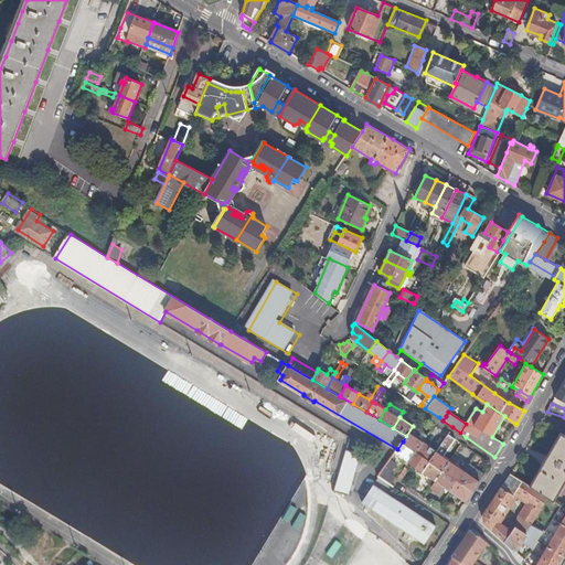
[(423,434),(426,436),(434,424),(430,422),(423,434)]
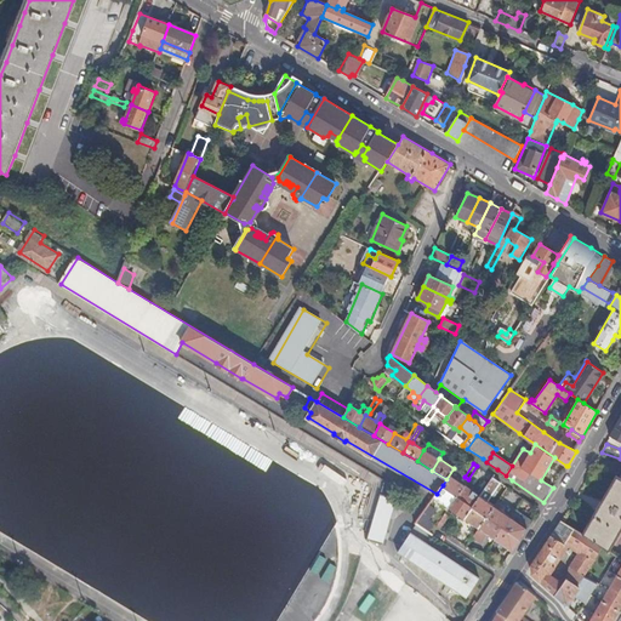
[(443,485),(457,496),(465,485),(467,482),(465,480),(462,484),(456,479),(461,472),(454,468),(446,479),(443,485)]
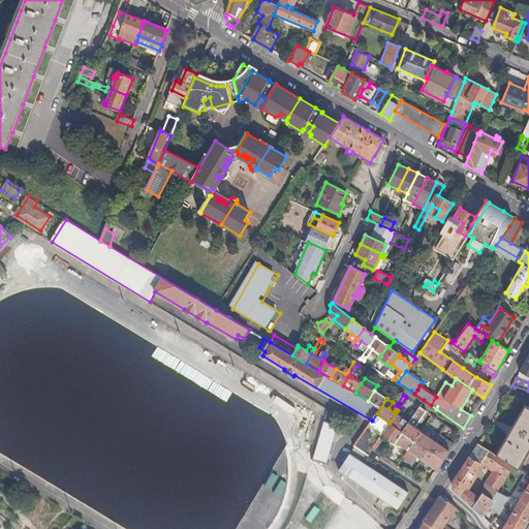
[(526,406),(497,455),(515,466),(519,469),(528,452),(528,405),(528,407),(526,406)]
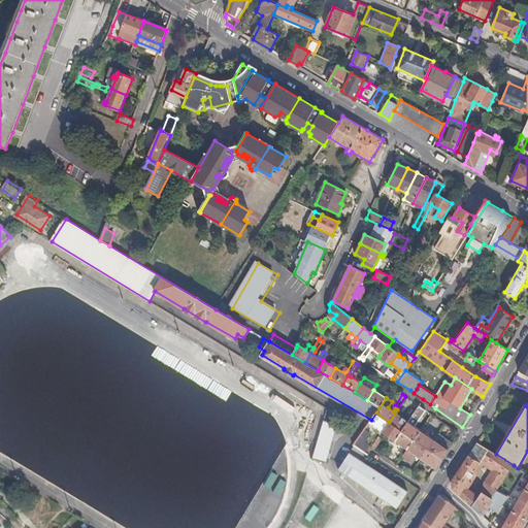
[(401,430),(415,439),(421,430),(416,426),(426,410),(419,405),(410,417),(407,421),(401,430)]
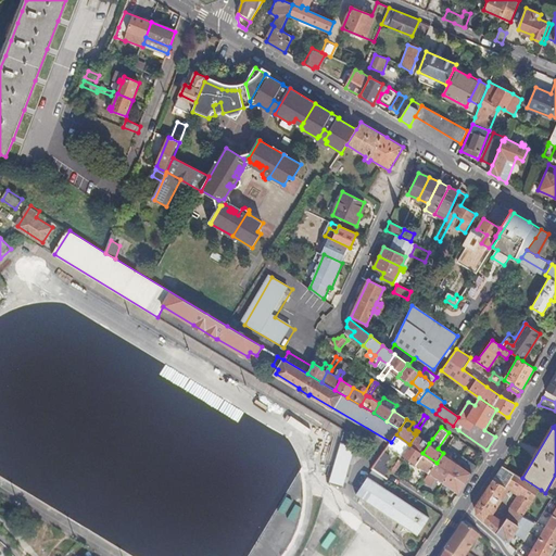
[(399,455),(401,457),(403,454),(409,444),(396,434),(391,442),(389,445),(401,453),(399,455)]
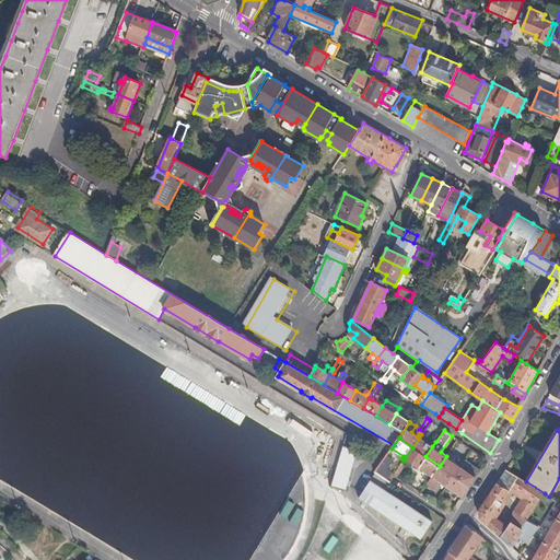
[(419,438),(412,447),(426,456),(432,446),(419,438)]
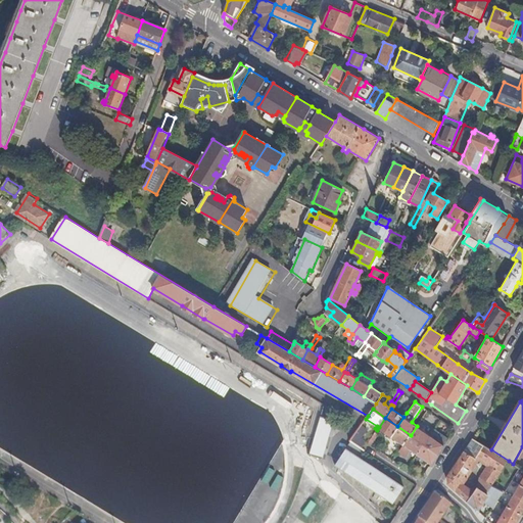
[(332,417),(318,415),(310,454),(324,457),(332,417)]
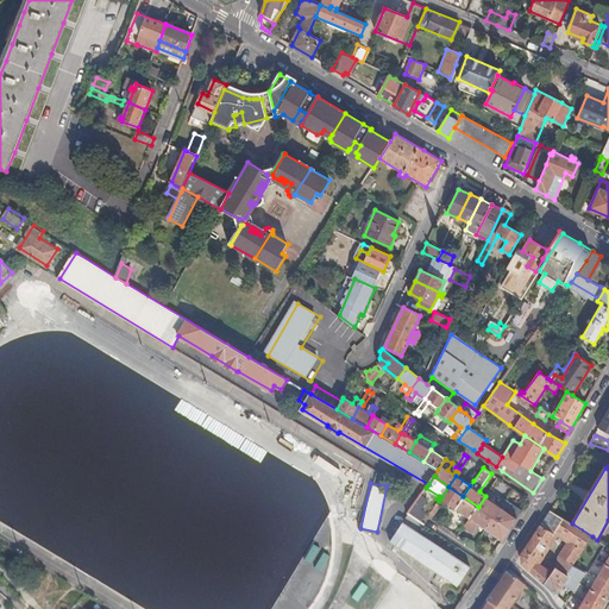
[(449,487),(441,497),(453,506),(451,509),(453,510),(456,508),(463,496),(449,487)]
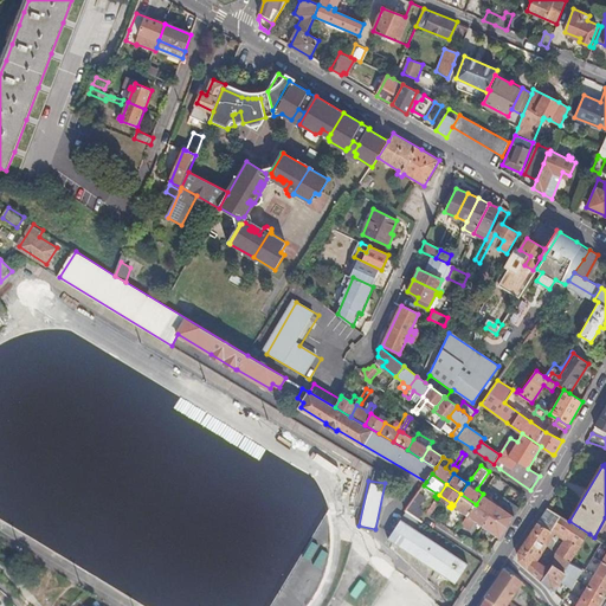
[(476,504),(491,515),(498,504),(489,497),(492,492),(487,489),(485,490),(483,494),(476,504)]
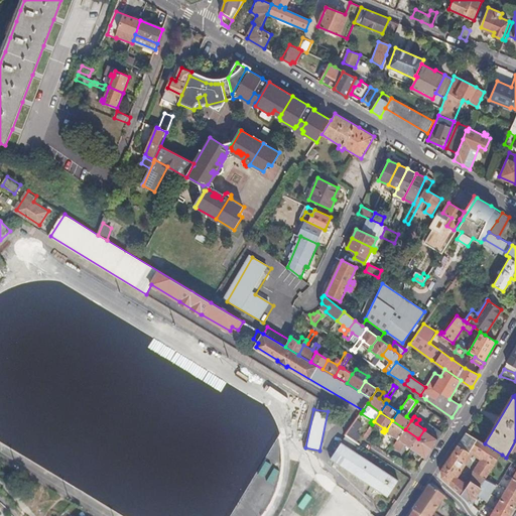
[(346,434),(347,435),(352,438),(362,423),(356,420),(346,434)]
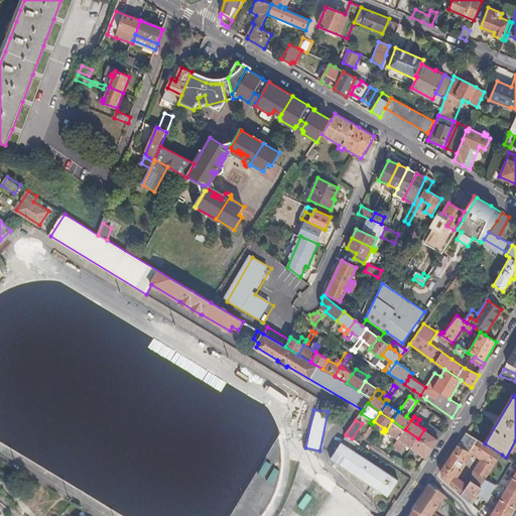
[(392,420),(386,430),(397,437),(395,439),(397,440),(398,438),(405,429),(392,420)]
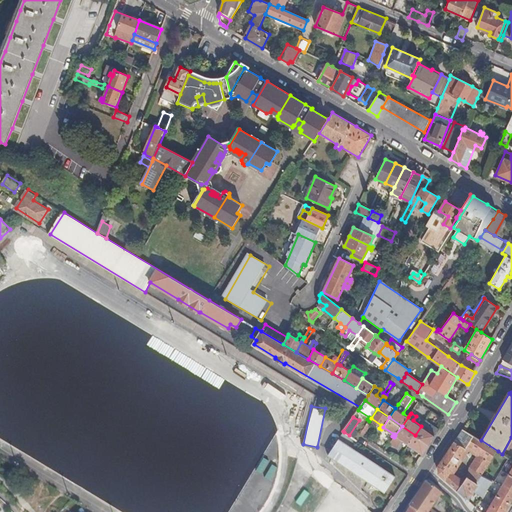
[(426,419),(421,426),(427,430),(431,423),(426,419)]
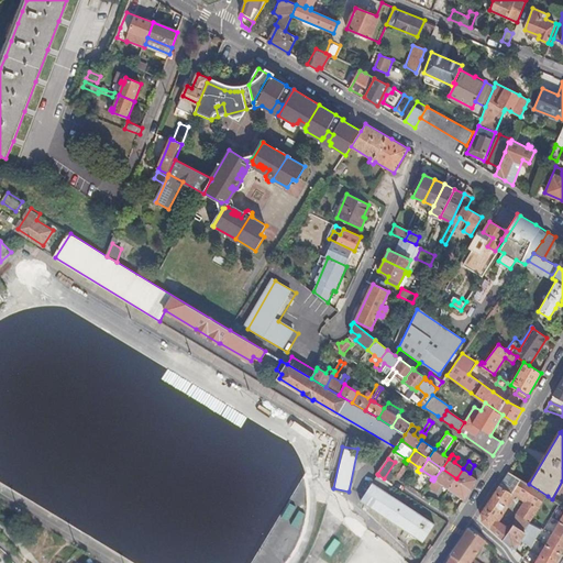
[(404,465),(396,476),(399,479),(407,467),(404,465)]
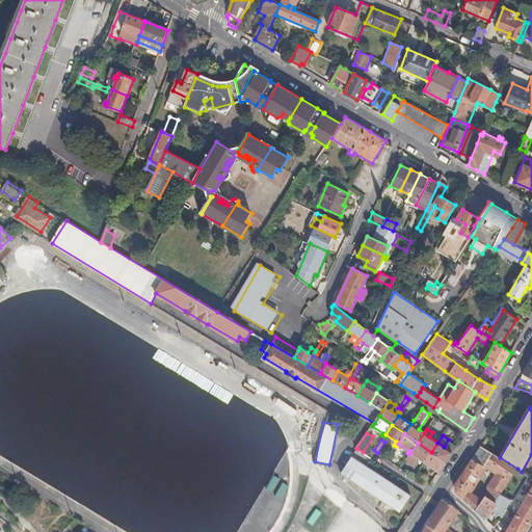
[(431,452),(445,461),(456,446),(448,440),(444,447),(437,443),(431,452)]
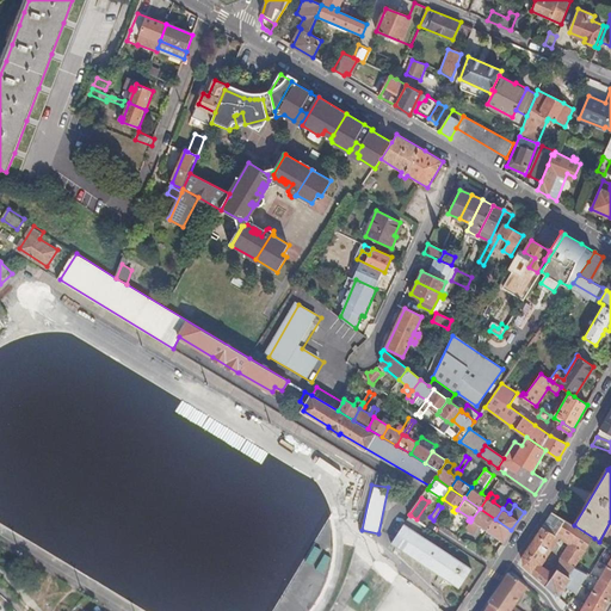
[(471,519),(487,530),(495,519),(480,508),(471,519)]
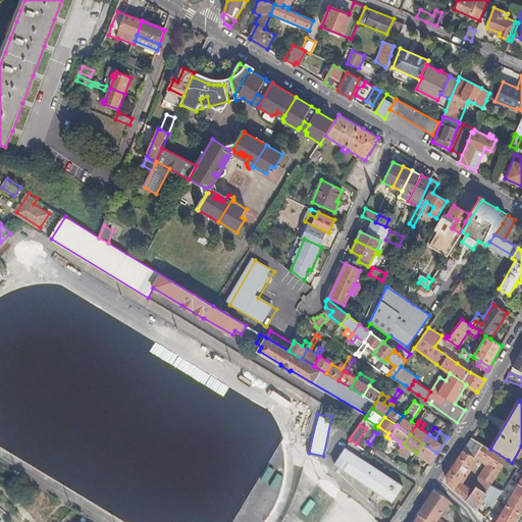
[(386,436),(377,449),(379,451),(388,437),(386,436)]
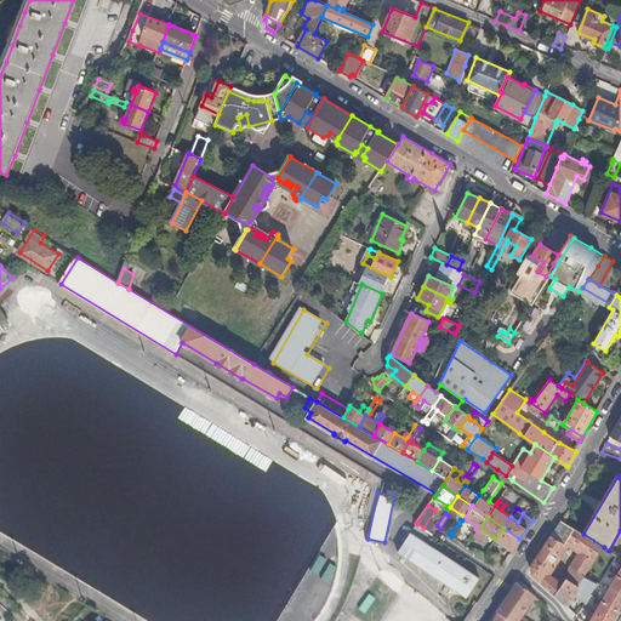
[(533,574),(556,596),(563,584),(551,574),(552,571),(554,567),(552,564),(564,545),(579,554),(577,557),(592,565),(604,547),(584,534),(560,519),(550,536),(551,537),(531,565),(533,574)]
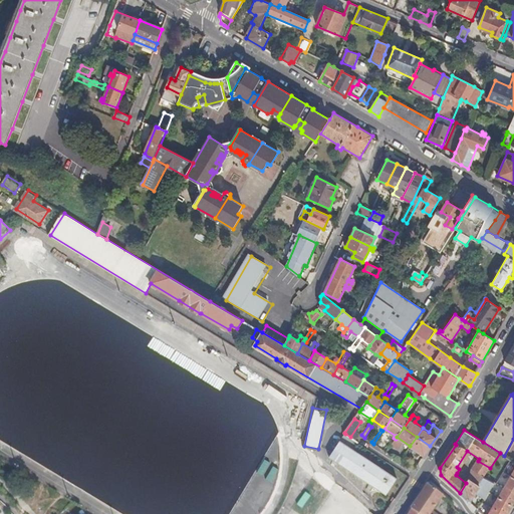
[(354,450),(359,443),(356,442),(350,437),(345,434),(330,456),(388,494),(398,478),(354,450)]
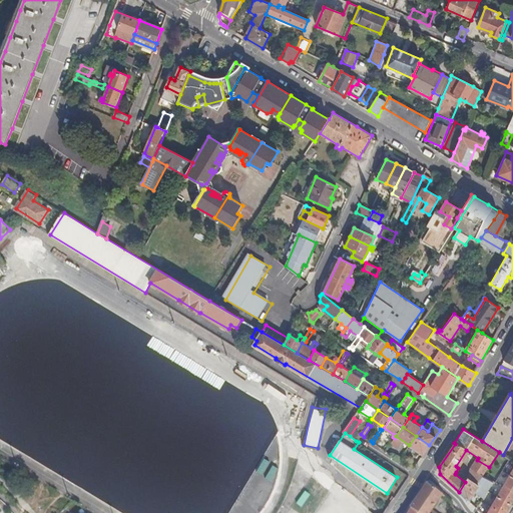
[(409,445),(423,455),(429,445),(416,436),(409,445)]
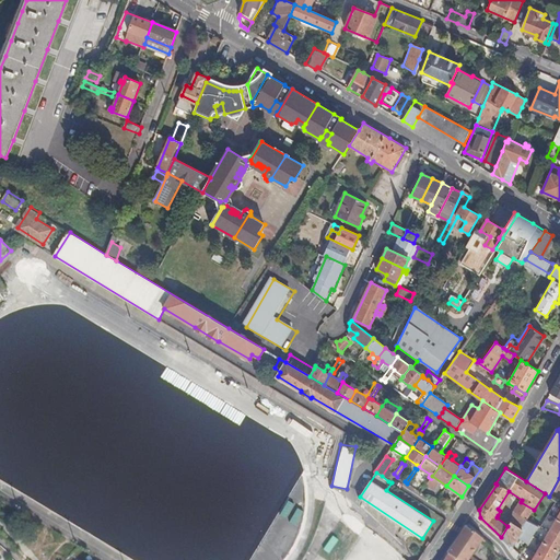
[(421,478),(415,488),(421,492),(428,482),(421,478)]
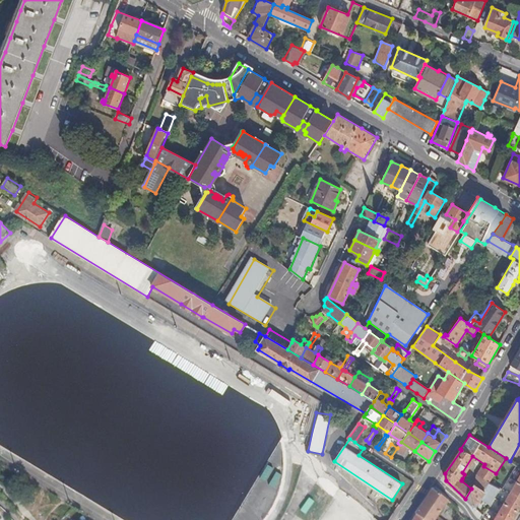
[(483,466),(477,475),(489,483),(489,482),(490,482),(496,473),(483,466)]
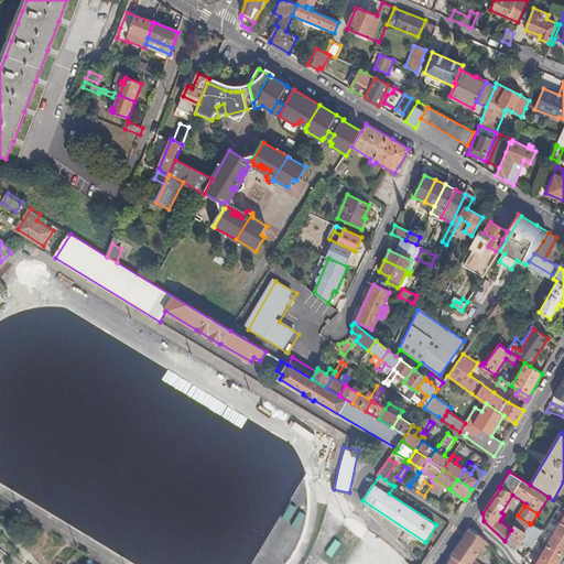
[(524,532),(530,524),(518,516),(517,527),(524,532)]
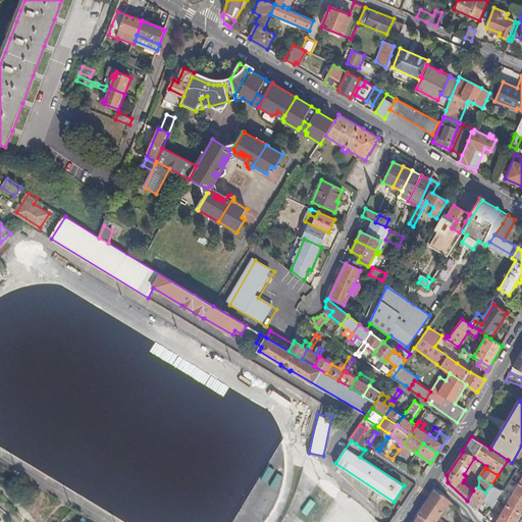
[(496,520),(493,521),(514,521),(521,510),(521,478),(521,480),(519,479),(516,485),(518,486),(509,502),(507,501),(504,507),(506,508),(498,521),(496,520)]
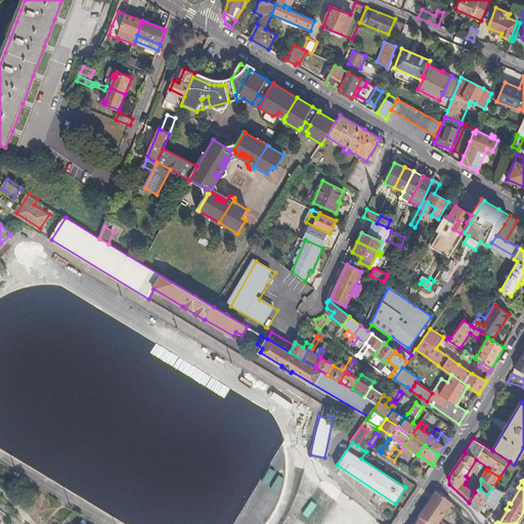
[(312,503),(325,512),(338,494),(324,485),(312,503)]
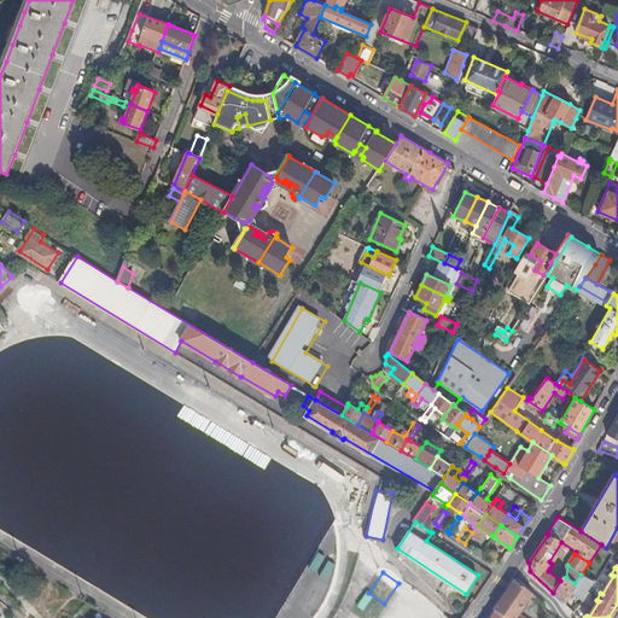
[(575,583),(579,586),(586,576),(582,573),(581,573),(581,575),(575,583)]
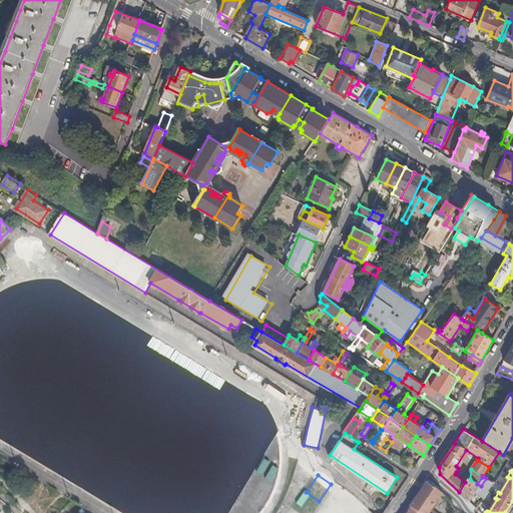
[(489,491),(481,486),(477,484),(470,479),(468,478),(465,482),(459,492),(466,498),(469,500),(474,493),(476,494),(484,499),(489,491)]
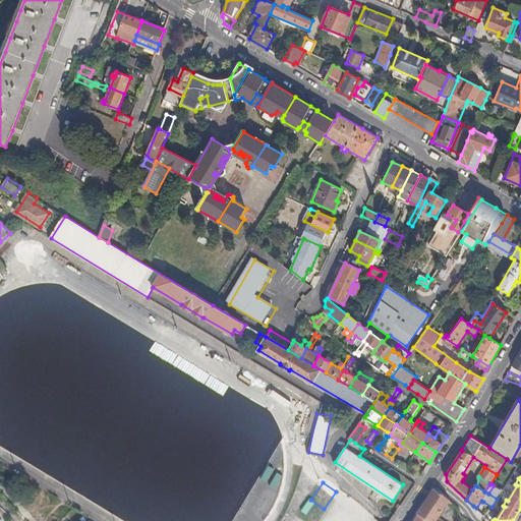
[(494,485),(488,494),(497,499),(503,488),(494,485)]
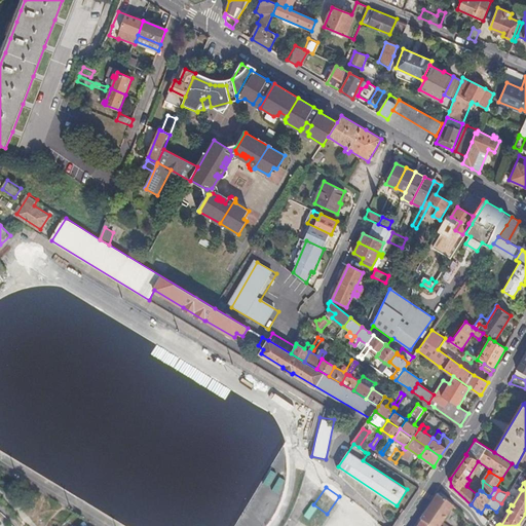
[(513,496),(509,494),(508,493),(501,503),(506,506),(513,496)]
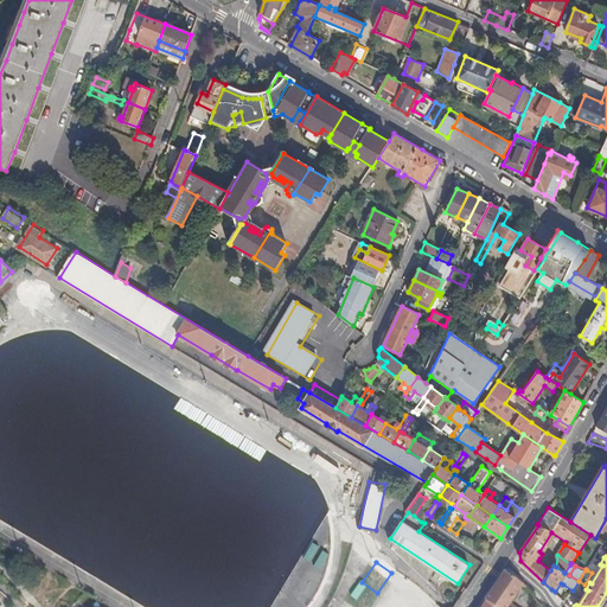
[(487,600),(487,601),(489,600),(497,606),(518,606),(512,602),(524,585),(506,572),(498,585),(487,600)]
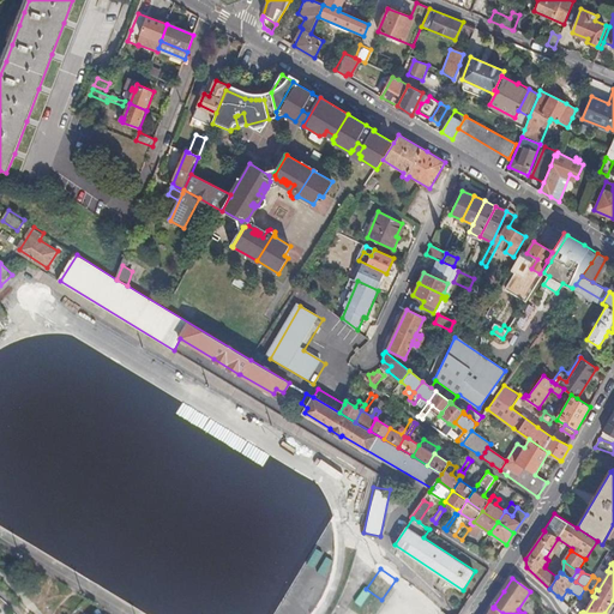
[(372,596),(365,613),(366,613),(373,613),(379,599),(372,596)]
